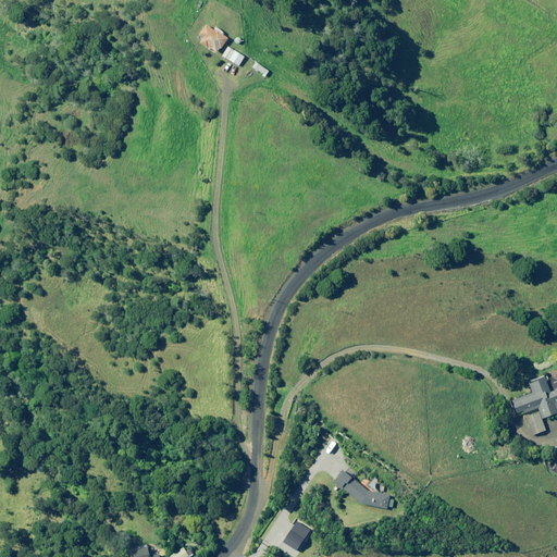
[(219,25),(215,28),(214,31),(208,25),(200,35),(205,38),(201,42),(210,50),(212,48),(218,53),(230,39),(224,35),(226,32),(219,25)]
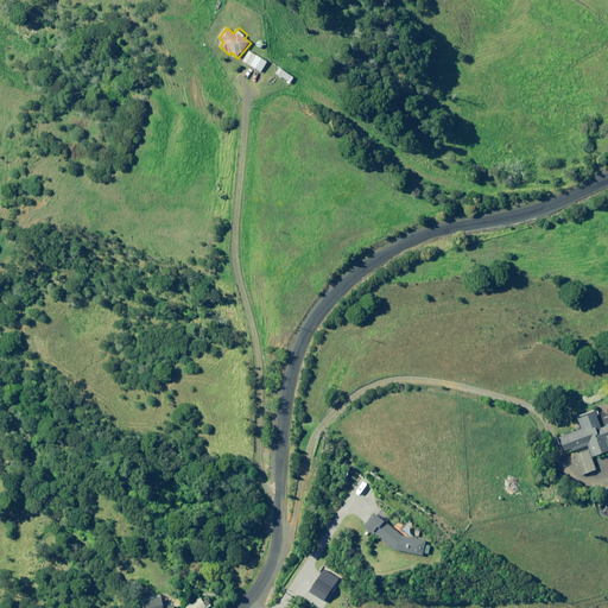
[(268,62),(251,51),(244,62),(261,73),(268,62)]
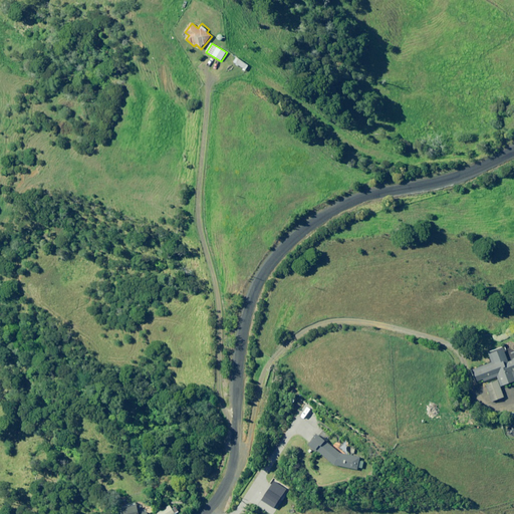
[(249,65),(237,57),(234,62),(245,70),(249,65)]
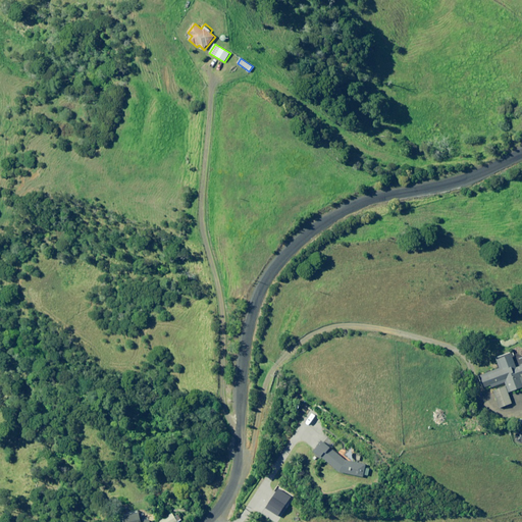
[(521,365),(517,367),(511,353),(497,358),(500,368),(480,375),(485,387),(490,385),(491,387),(506,382),(507,385),(493,390),(500,408),(512,404),(508,393),(521,387),(521,365)]
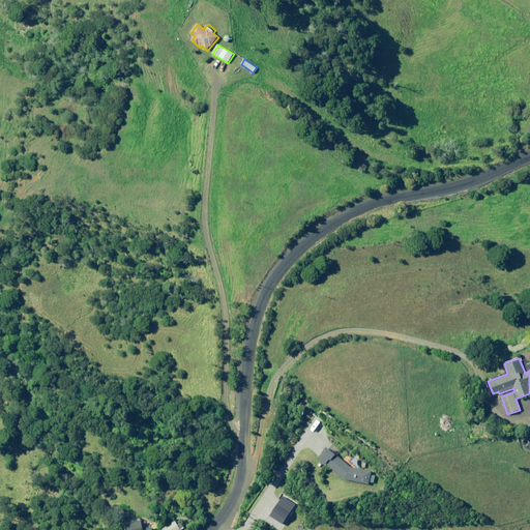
[(327,447),(319,458),(346,479),(369,484),(370,481),(375,482),(376,476),(371,475),(372,472),(351,468),(334,454),(334,453),(327,447)]
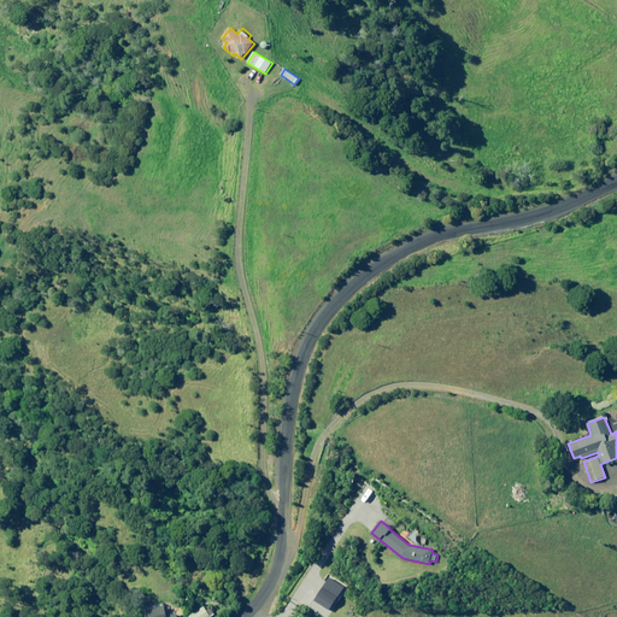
[(166,616),(164,606),(146,610),(147,616),(176,616),(176,613),(166,616)]
